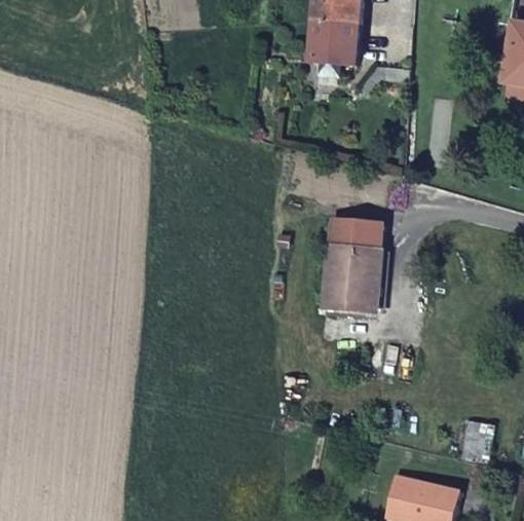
[(315,0),(313,21),(360,24),(361,0),(315,0)]
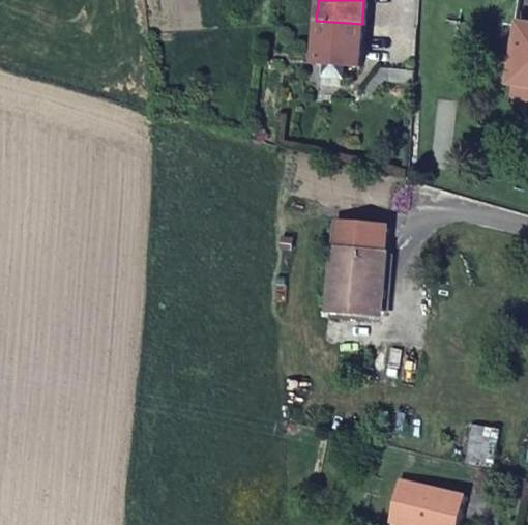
[(527,23),(518,22),(517,25),(514,25),(518,0),(487,0),(484,20),(499,22),(493,60),(510,63),(508,81),(510,81),(527,83),(527,23)]
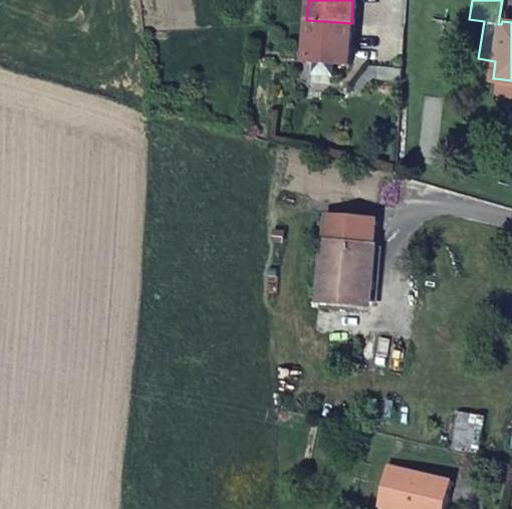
[(348,63),(351,23),(306,20),(303,59),(313,60),(312,70),(330,71),(331,61),(348,63)]
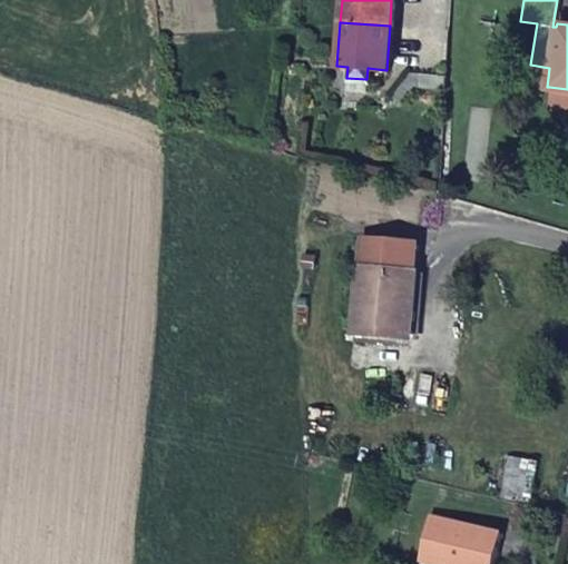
[(443,88),(443,75),(411,72),(391,95),(400,101),(414,85),(443,88)]
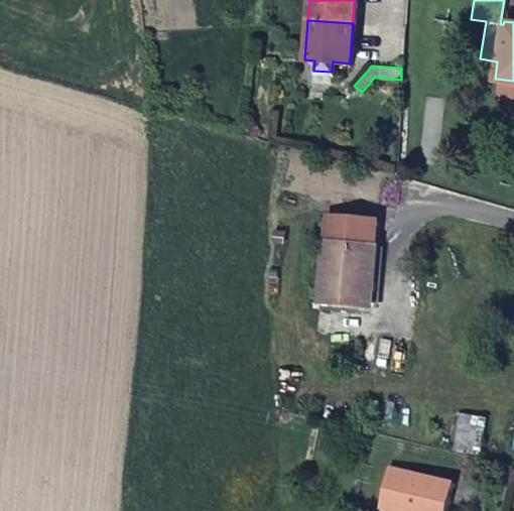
[(513,81),(497,79),(495,94),(513,97),(513,81)]
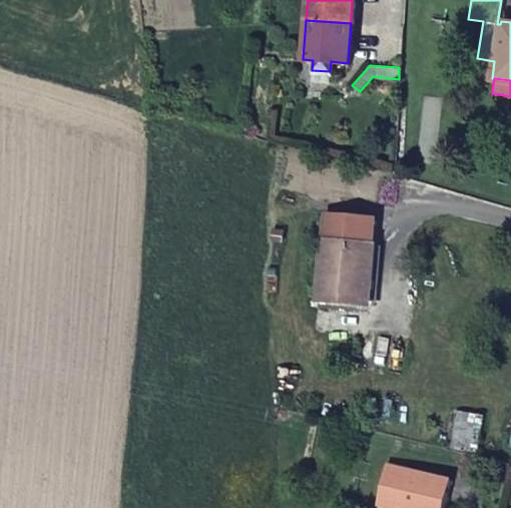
[(325,214),(322,239),(317,300),(369,303),(374,243),(373,218),(325,214)]
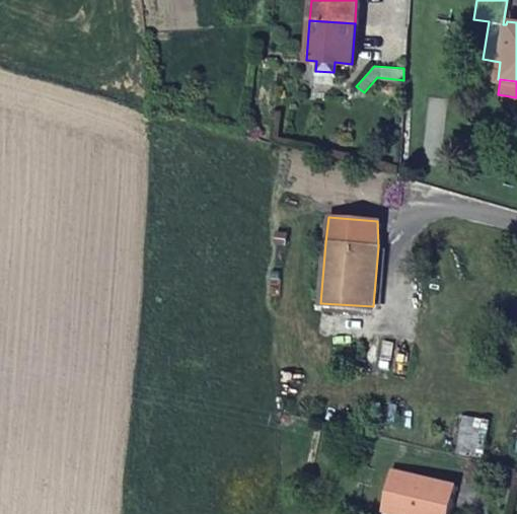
[(447,513),(455,483),(388,467),(377,509),(398,513),(447,513)]
